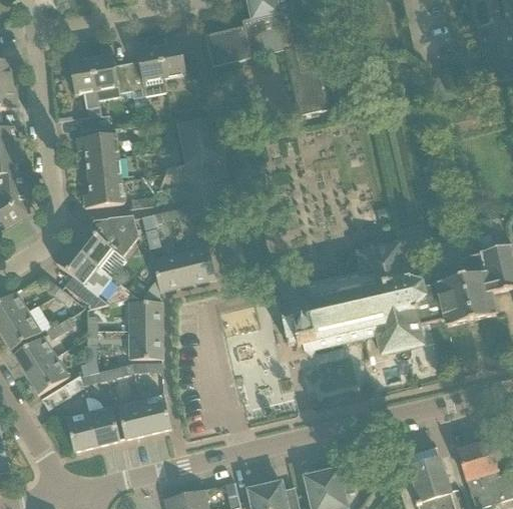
[(204,35),(209,55),(212,66),(251,57),(285,49),(300,115),(329,108),(320,68),(331,66),(322,26),(320,27),(318,19),(324,18),(320,0),(246,0),(251,18),(241,20),(242,26),(204,35)]
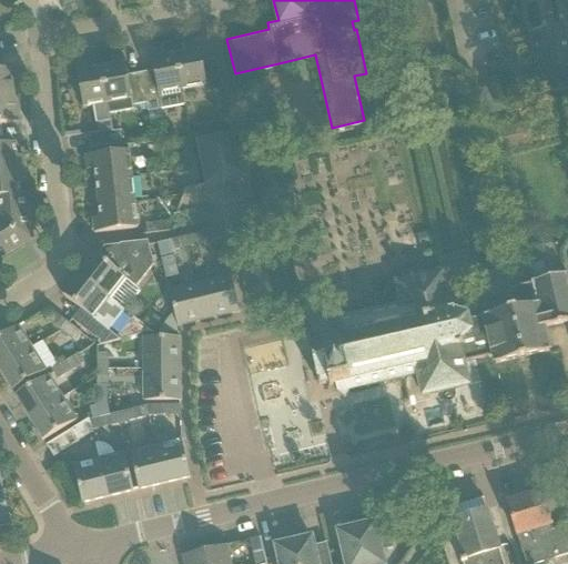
[(547,0),(523,6),(528,31),(529,31),(529,30),(565,22),(565,23),(567,22),(567,0),(547,0)]
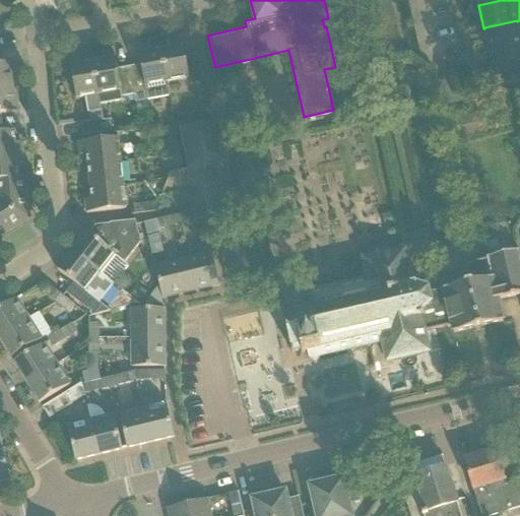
[(484,27),(484,28),(492,56),(519,50),(519,30),(519,31),(517,21),(517,20),(484,27)]
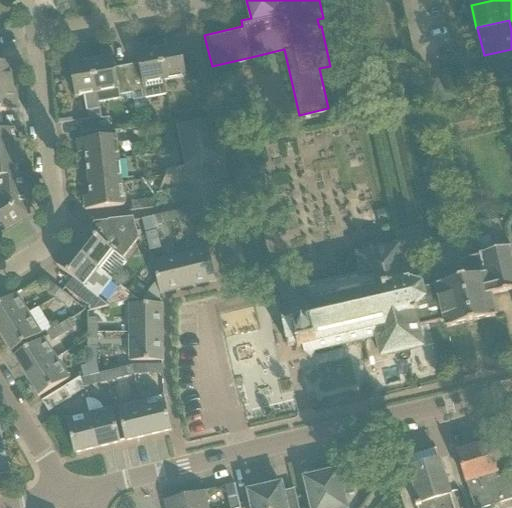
[(168,44),(158,46),(164,78),(185,74),(186,80),(199,78),(194,50),(182,53),(179,36),(167,38),(168,44)]
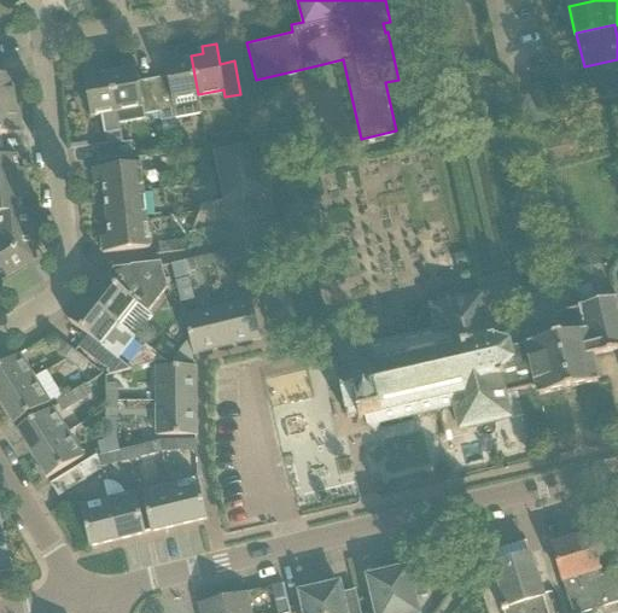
[(168,74),(152,76),(158,109),(159,114),(159,116),(200,110),(197,94),(198,94),(191,56),(179,58),(178,51),(163,53),(168,74)]
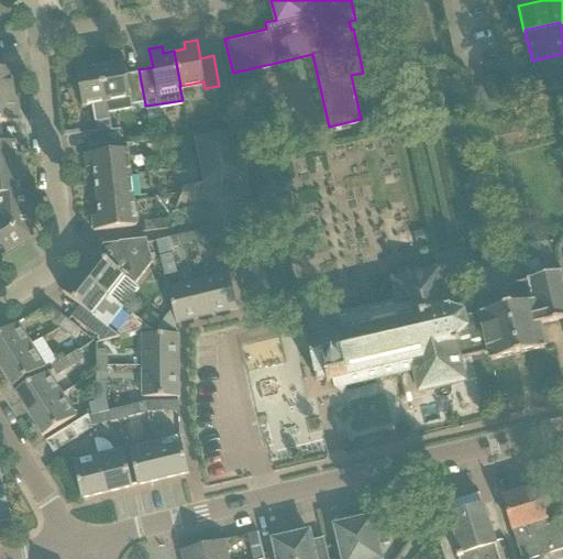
[(110,63),(100,65),(108,109),(145,103),(144,99),(139,69),(125,72),(122,54),(109,56),(110,63)]
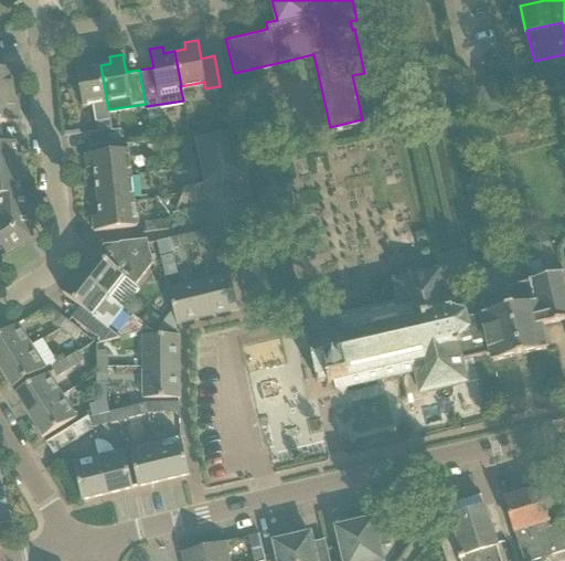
[(564,54),(534,61),(541,92),(564,85),(564,54)]
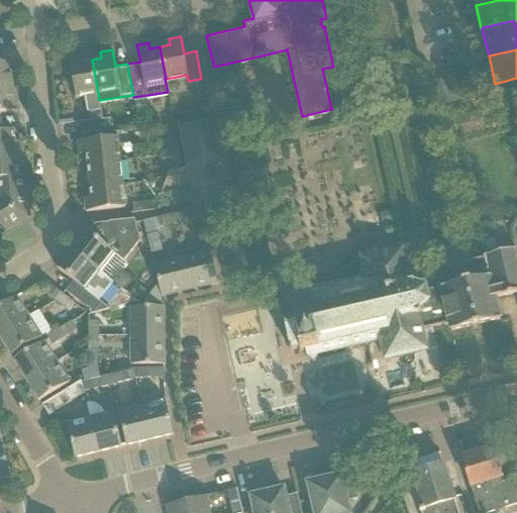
[(75,95),(85,93),(88,109),(100,107),(99,100),(92,60),(81,61),(80,55),(69,58),(75,95)]
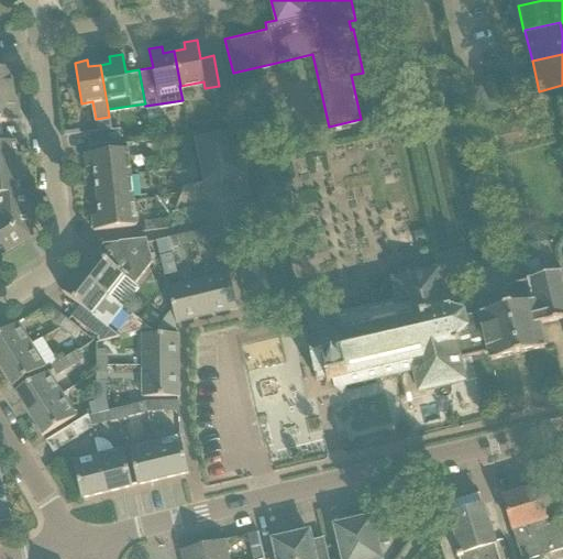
[(0,92),(15,91),(13,65),(0,65),(0,92)]
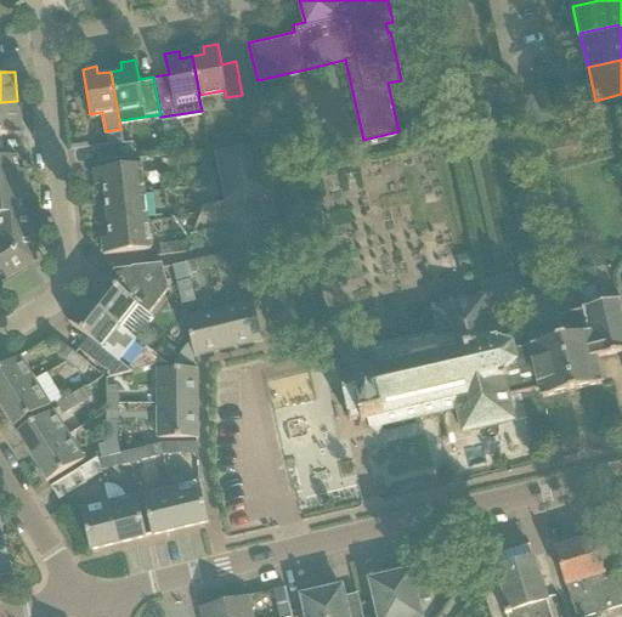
[(0,132),(21,130),(17,101),(0,102),(0,132)]
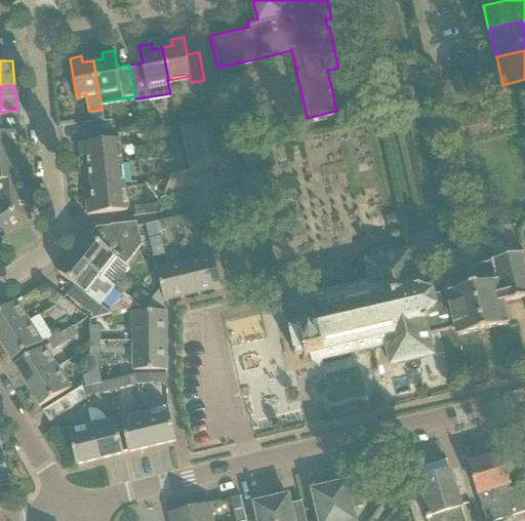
[(82,121),(83,134),(112,131),(111,118),(82,121)]
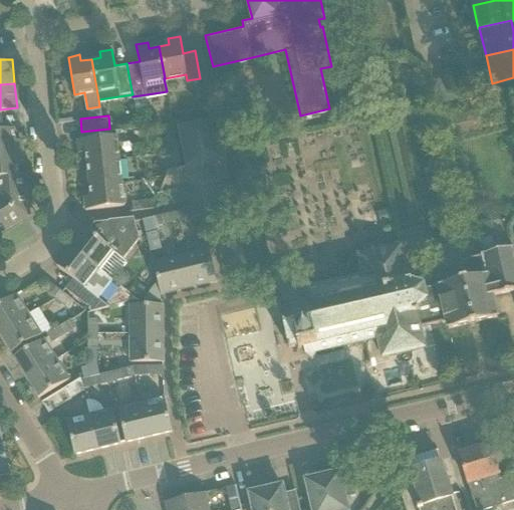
[(186,164),(211,159),(215,180),(227,177),(216,117),(179,124),(186,164)]
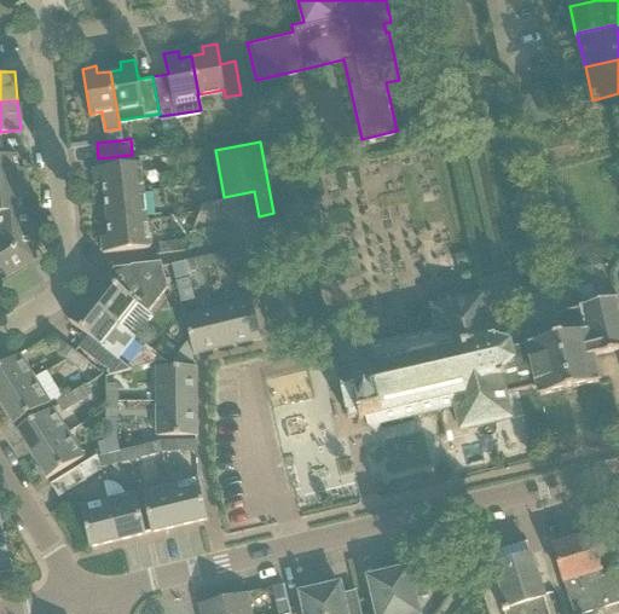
[(0,154),(0,183),(27,180),(24,167),(17,167),(16,152),(0,154)]
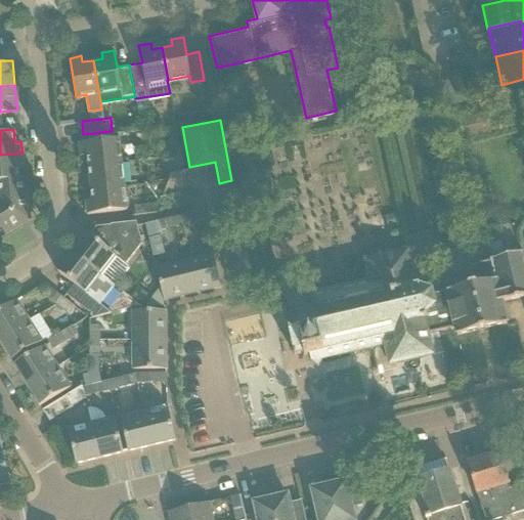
[(160,139),(164,155),(181,152),(177,135),(160,139)]
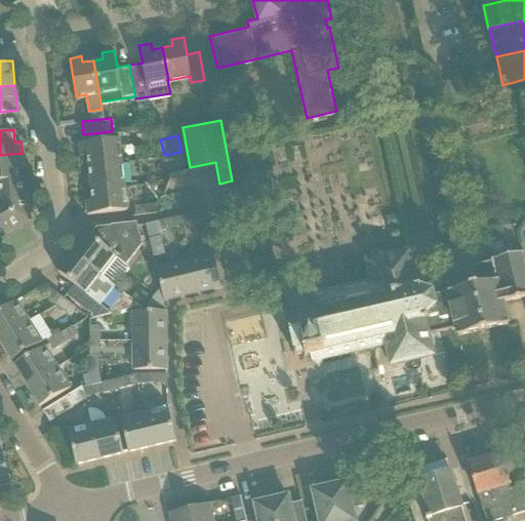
[(87,154),(88,164),(121,160),(118,136),(79,141),(80,154),(87,154)]
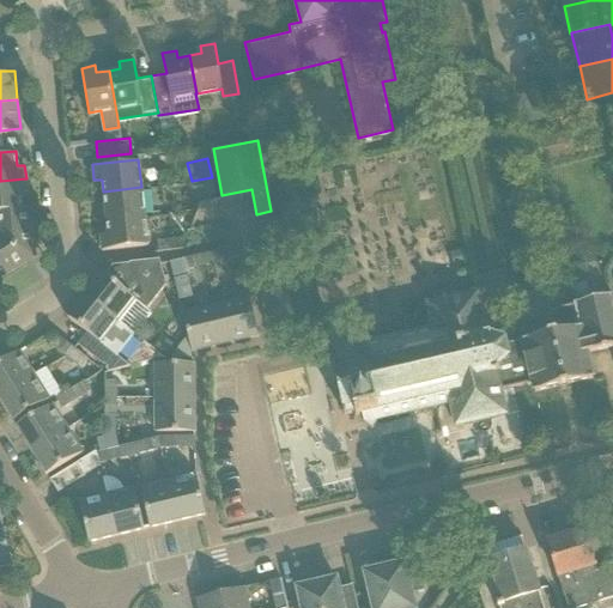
[(212,177),(192,181),(195,200),(216,195),(212,177)]
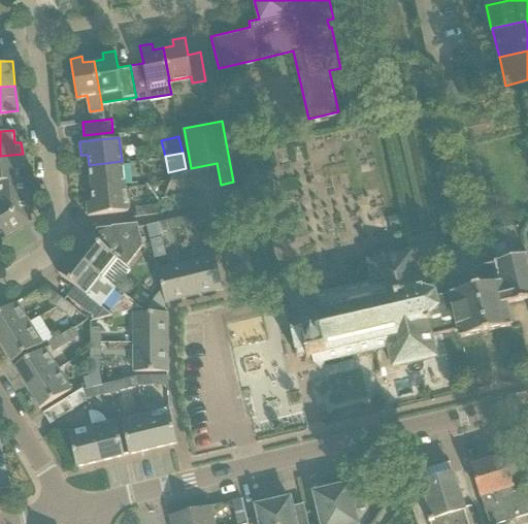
[(23,154),(0,156),(0,178),(19,177),(18,166),(24,165),(23,154)]
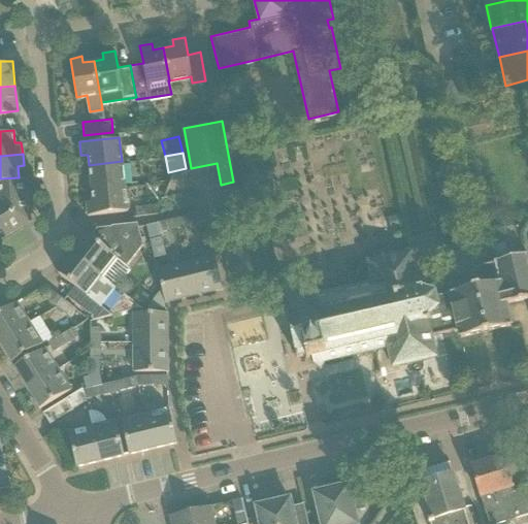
[(122,161),(89,165),(91,189),(125,185),(122,161)]
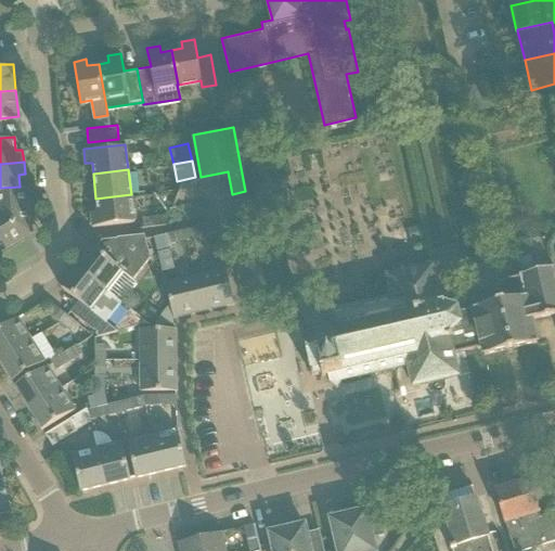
[(26,186),(20,187),(0,188),(0,215),(30,230),(26,186)]
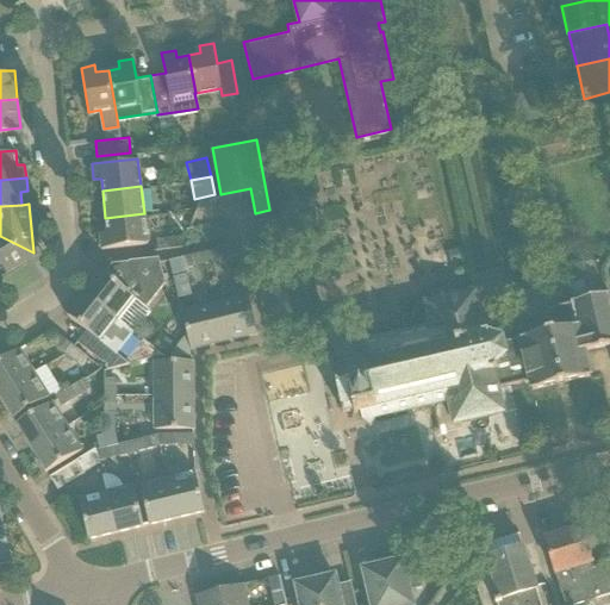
[(99,231),(101,247),(147,242),(144,213),(105,218),(107,230),(99,231)]
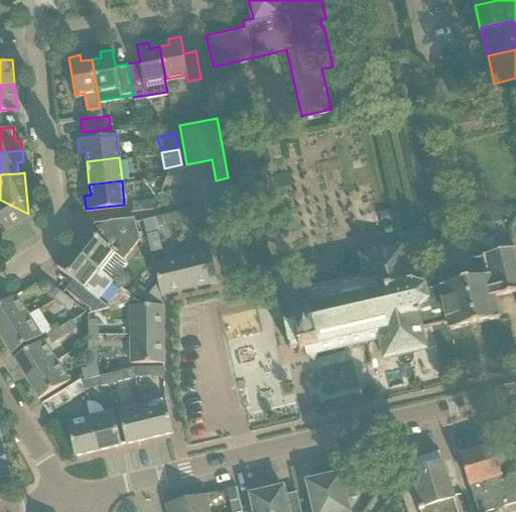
[(230,185),(212,188),(216,206),(234,202),(230,185)]
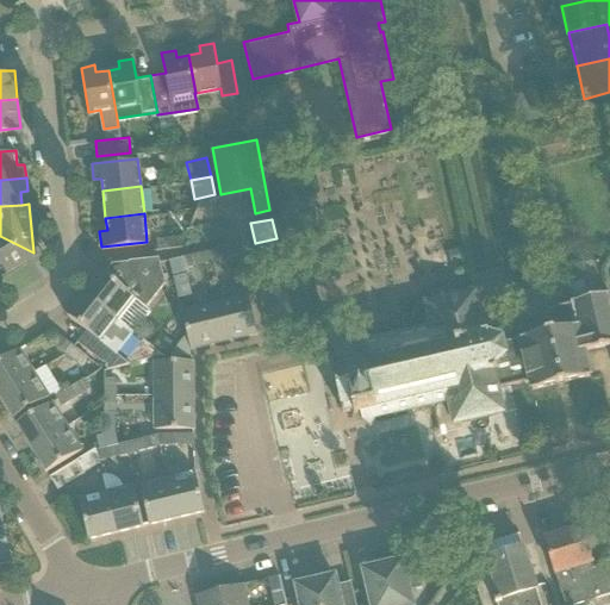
[(166,236),(167,245),(182,243),(182,234),(166,236)]
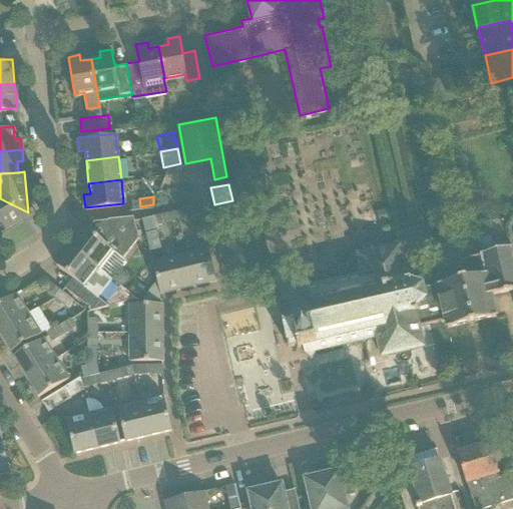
[(0,229),(28,212),(0,198),(0,229)]
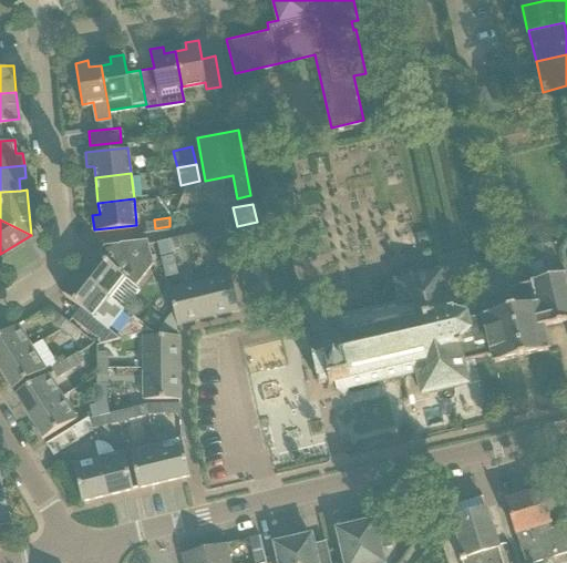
[(202,228),(187,232),(191,244),(205,239),(202,228)]
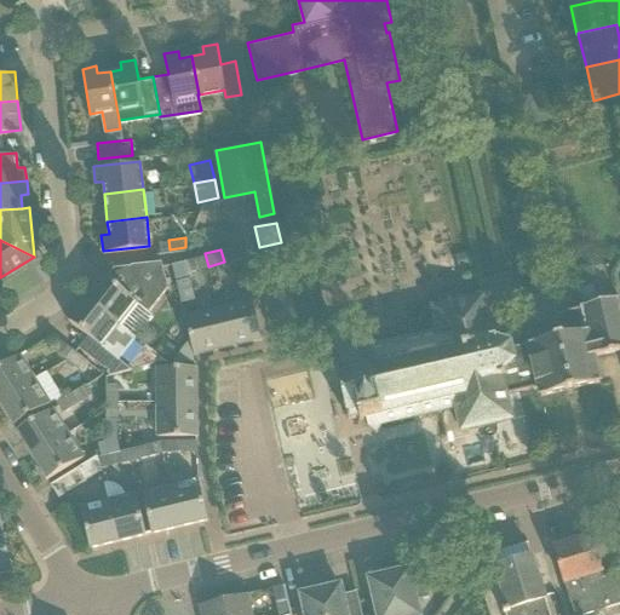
[(188,258),(191,270),(208,266),(205,253),(188,258)]
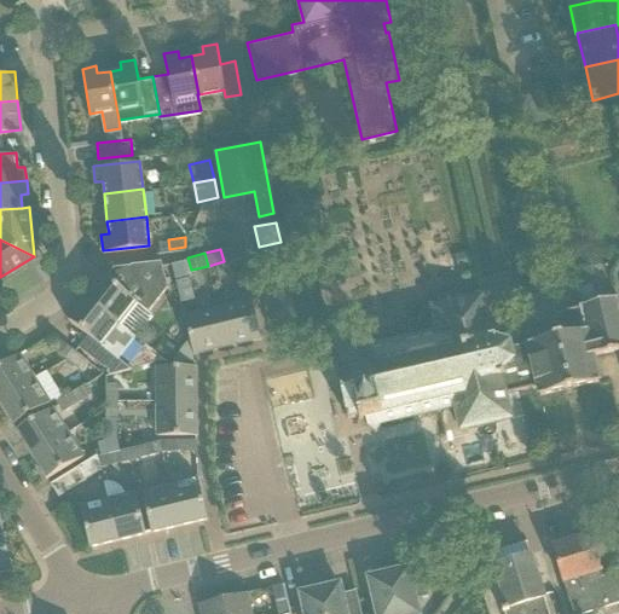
[(183,261),(173,262),(177,276),(186,274),(183,261)]
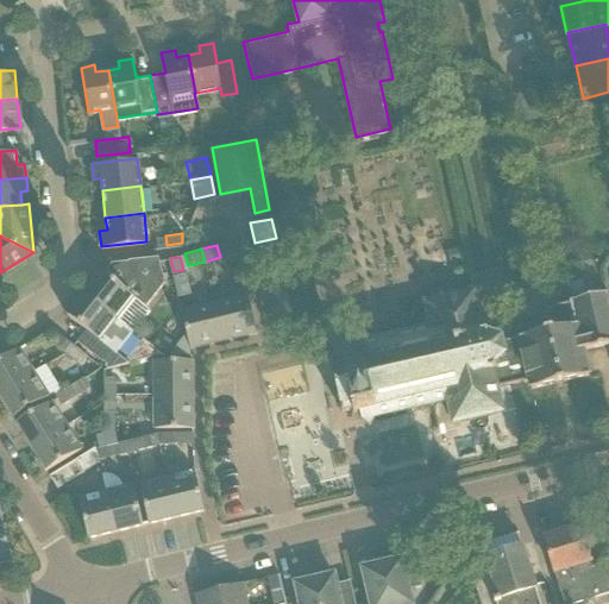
[(101,268),(83,290),(117,316),(135,294),(145,302),(154,291),(129,271),(120,283),(101,268)]
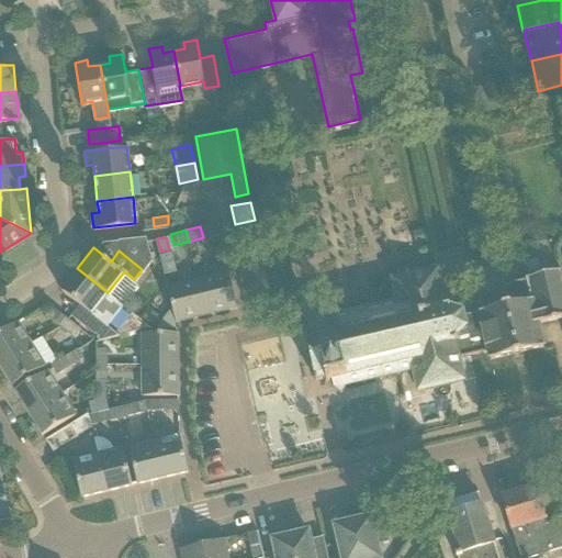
[(319,327),(303,331),(304,332),(306,344),(314,378),(325,375),(325,379),(330,378),(333,386),(335,384),(335,387),(338,388),(340,390),(343,387),(344,384),(344,382),(397,370),(413,367),(417,388),(424,387),(434,384),(449,381),(463,378),(458,355),(471,353),(472,352),(487,348),(480,310),(462,314),(461,311),(449,308),(449,303),(446,304),(437,266),(404,274),(395,276),(392,276),(396,298),(338,311),(316,316),(319,327)]
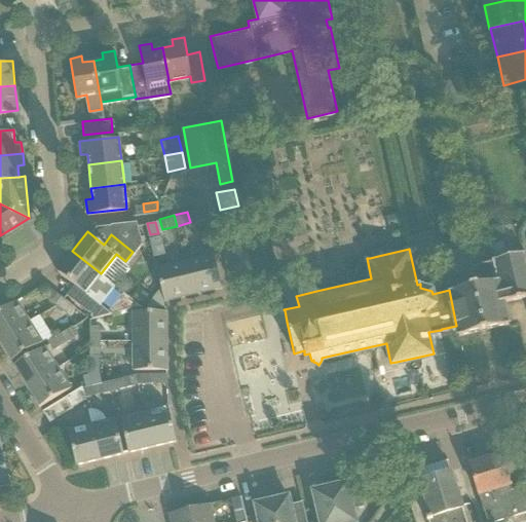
[(503,255),(491,257),(492,259),(502,300),(525,294),(525,258),(524,250),(503,255)]
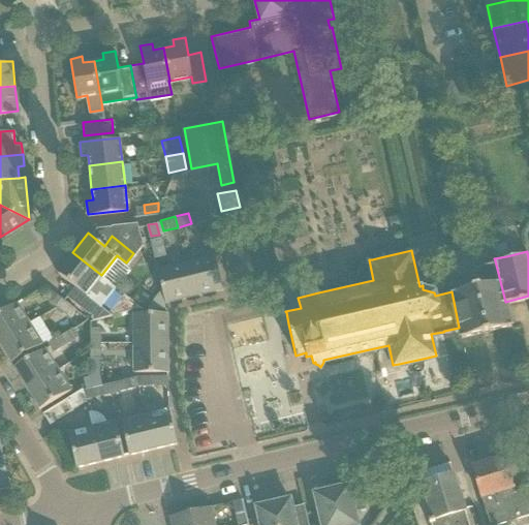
[(72,252),(58,272),(73,284),(66,295),(88,311),(95,301),(86,294),(101,275),(72,252)]
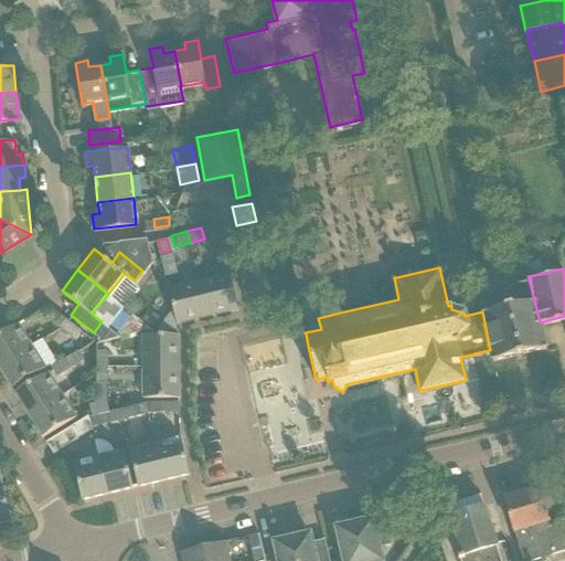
[(228,272),(200,278),(208,314),(237,306),(228,272)]
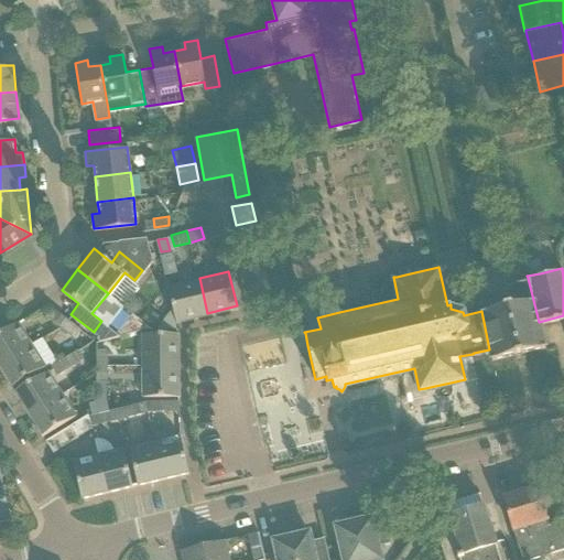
[(166,286),(170,299),(175,321),(207,313),(199,278),(166,286)]
